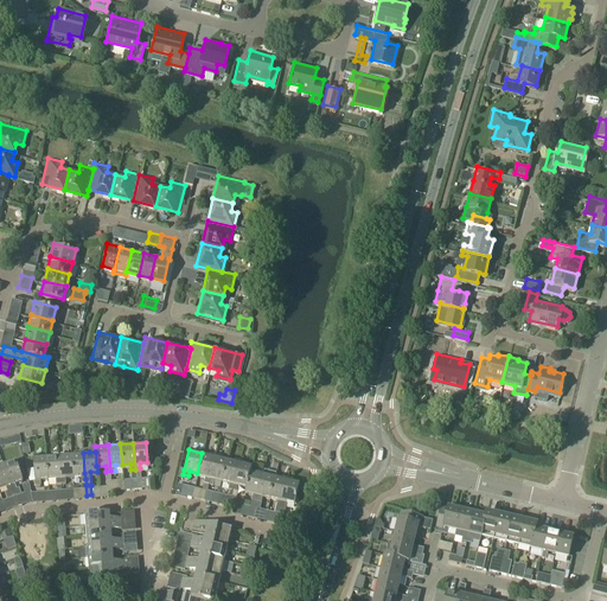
[(78,453),(70,454),(72,474),(81,473),(81,479),(85,479),(84,473),(83,453),(78,453)]
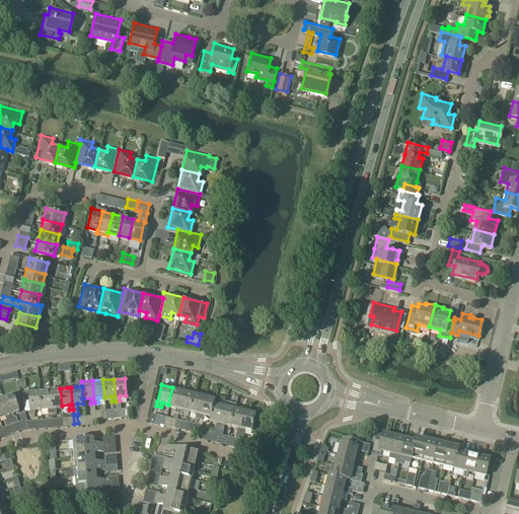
[(174,411),(177,411),(178,407),(182,389),(172,387),(168,405),(175,406),(174,411)]
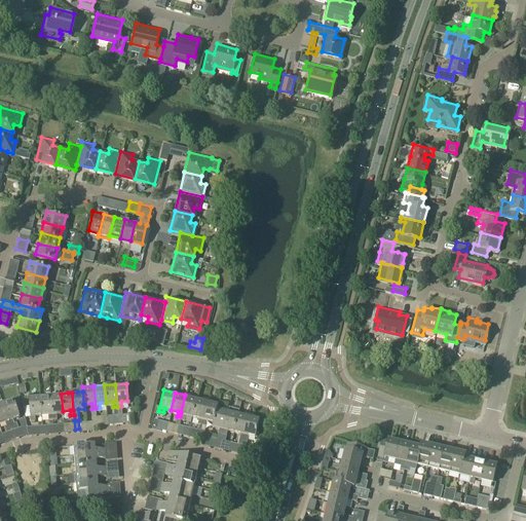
[(50,394),(39,395),(41,412),(48,412),(48,416),(52,416),(50,394)]
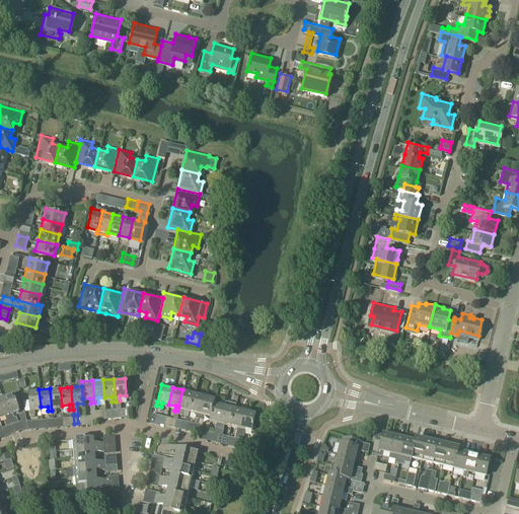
[(50,388),(52,411),(56,411),(56,406),(62,406),(60,388),(54,388),(50,388)]
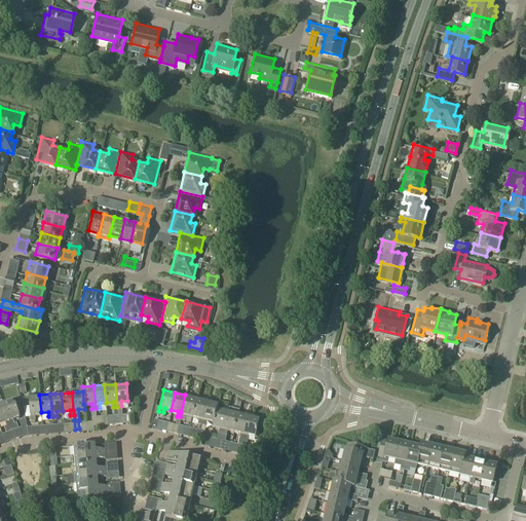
[(39,395),(28,396),(30,413),(30,418),(35,417),(35,413),(41,412),(39,395)]
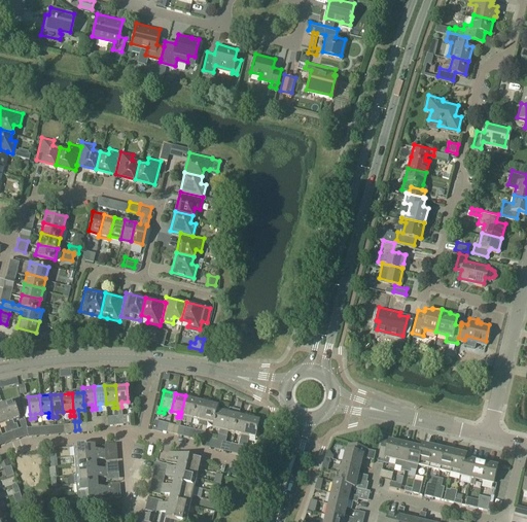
[(176,431),(181,432),(183,424),(184,418),(185,418),(185,414),(191,416),(196,397),(185,395),(181,413),(180,417),(181,417),(179,423),(178,423),(176,431)]
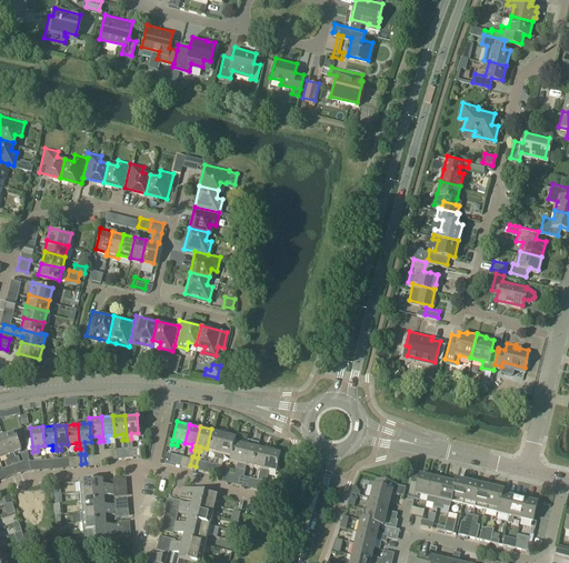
[(13,429),(2,433),(16,471),(20,470),(17,460),(18,460),(13,450),(20,446),(18,441),(23,440),(20,429),(15,431),(13,429)]
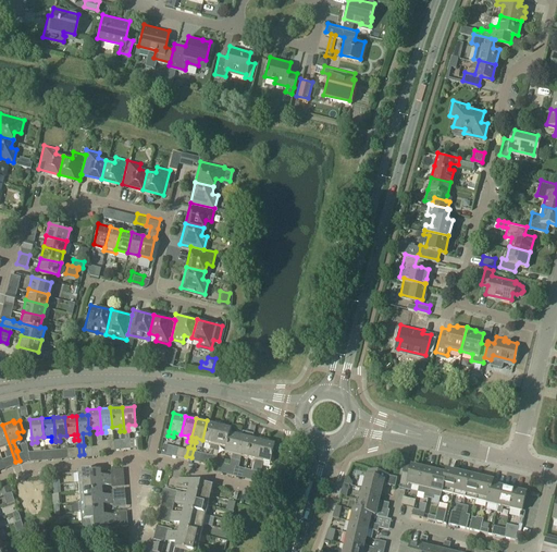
[(207,420),(202,440),(210,441),(209,446),(213,446),(214,442),(219,424),(207,420)]
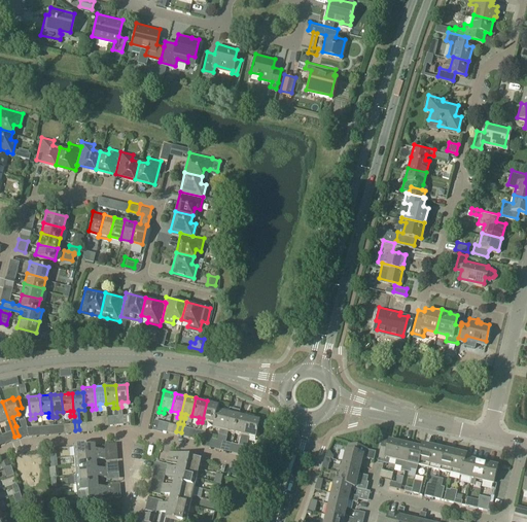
[(217,403),(207,401),(203,418),(202,422),(201,428),(199,437),(203,438),(205,429),(204,428),(205,423),(206,423),(207,419),(213,420),(216,408),(217,403)]
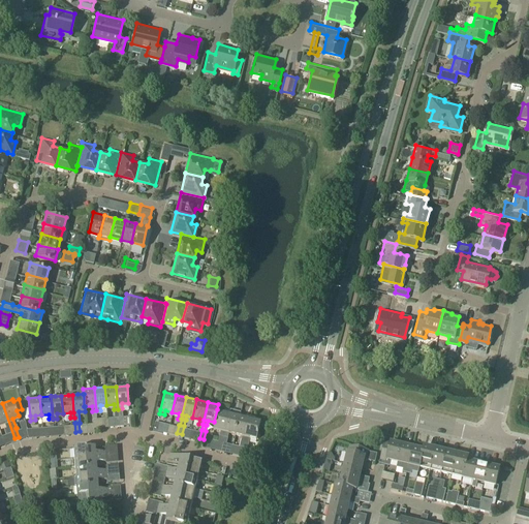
[(2,403),(0,403),(0,423),(5,421),(7,426),(9,431),(8,431),(11,439),(14,438),(2,403)]
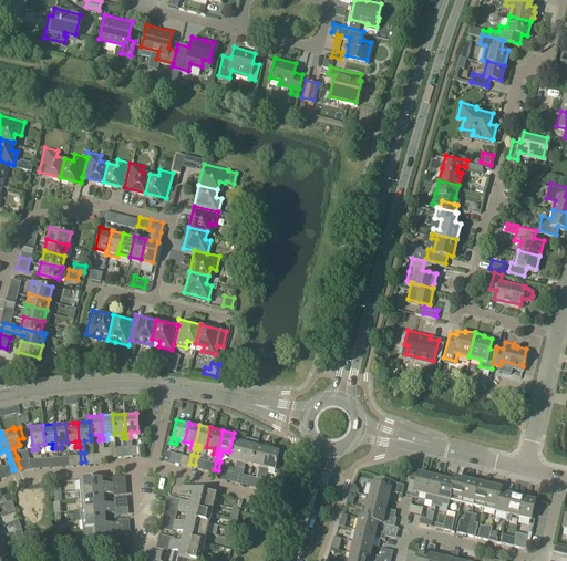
[(235,464),(239,465),(240,459),(245,440),(233,438),(229,452),(228,457),(236,459),(235,464)]
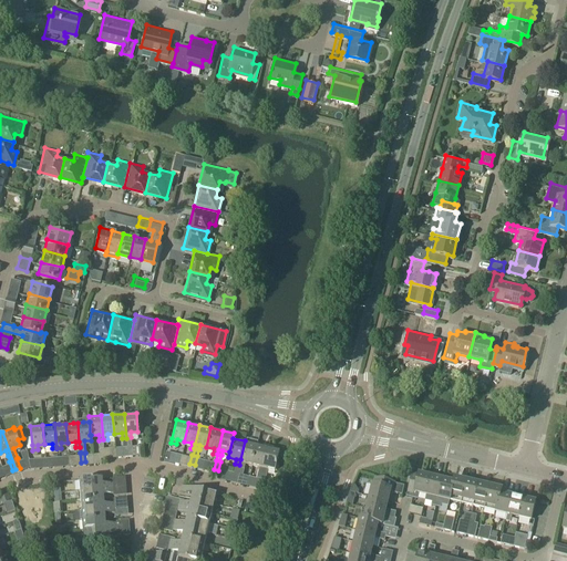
[(237,470),(235,480),(239,481),(241,471),(243,471),(244,466),(245,460),(251,463),(256,444),(249,442),(245,440),(240,459),(239,465),(237,470)]
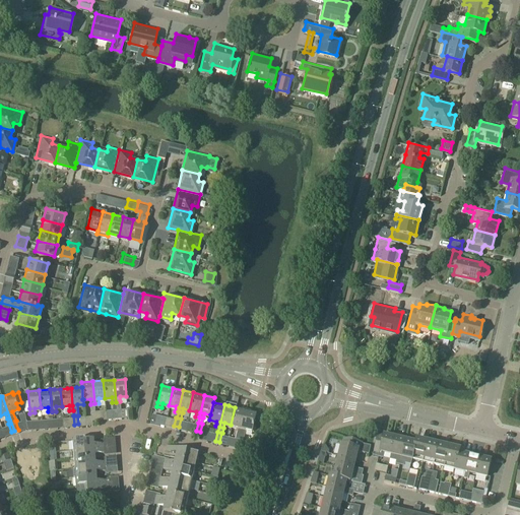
[(231,425),(238,426),(233,445),(237,445),(239,437),(245,409),(235,407),(231,425)]
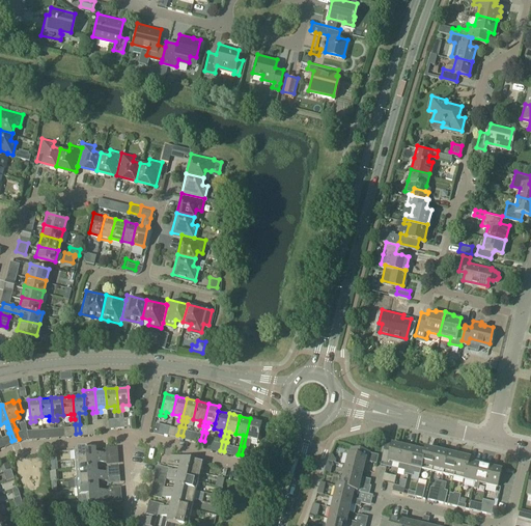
[(244,446),(242,454),(246,455),(248,447),(250,437),(257,439),(261,421),(255,419),(250,418),(244,446)]
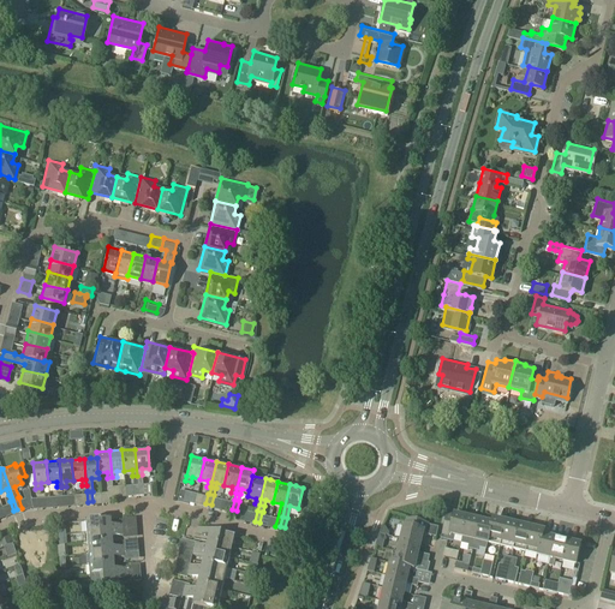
[(179,487),(177,496),(187,499),(190,489),(179,487)]
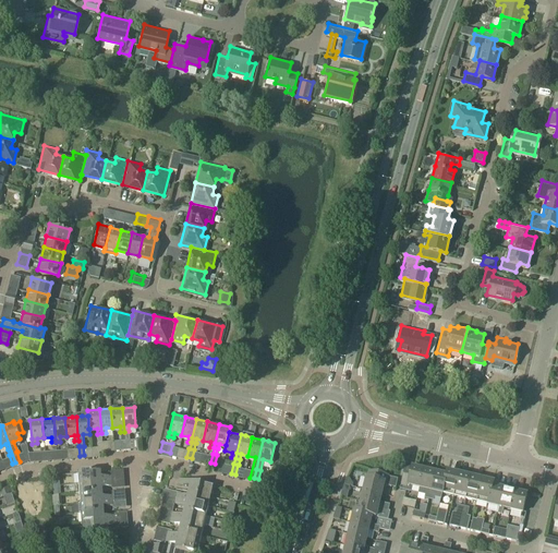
[(27,448),(29,459),(38,459),(37,449),(33,449),(28,451),(27,448)]
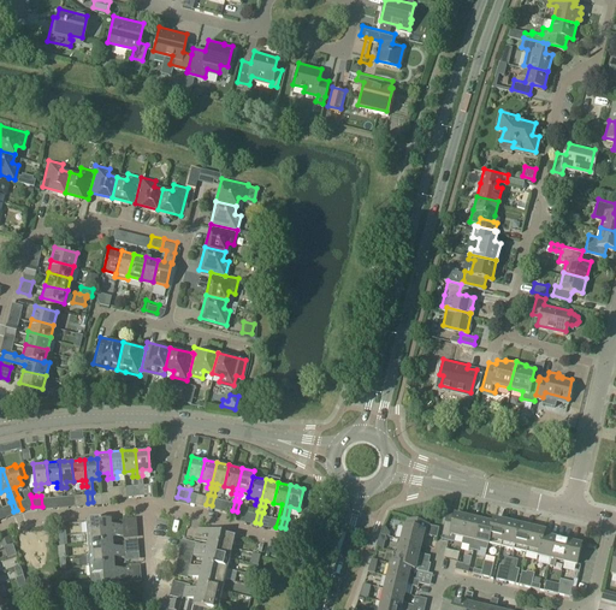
[(446,513),(442,537),(451,539),(452,532),(462,534),(467,515),(454,513),(452,514),(446,513)]
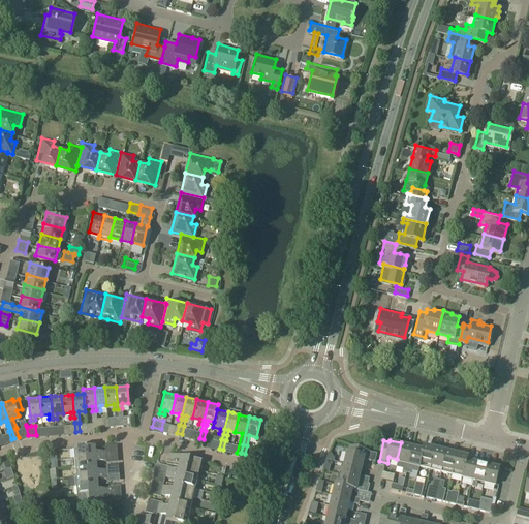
[(402,469),(406,469),(407,465),(411,445),(401,442),(397,459),(396,464),(402,465),(402,469)]
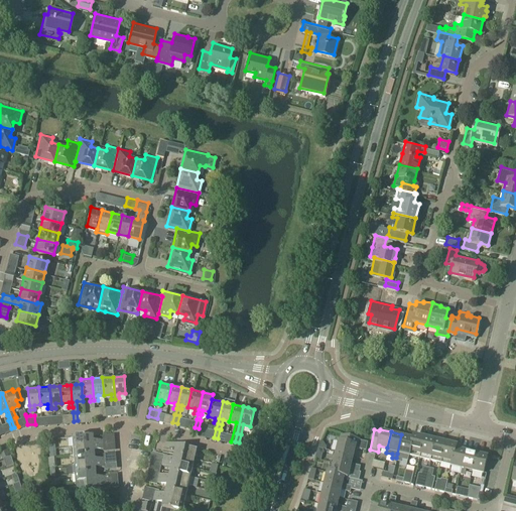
[(72,443),(104,441),(104,437),(93,437),(93,432),(71,434),(72,443)]
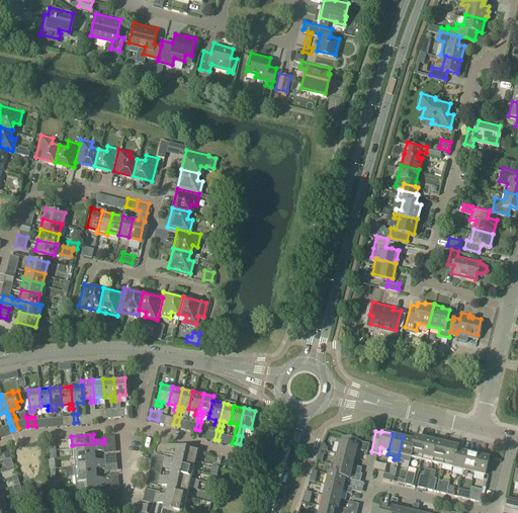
[(339,439),(337,450),(353,454),(354,447),(367,450),(369,441),(360,439),(341,434),(340,439),(339,439)]
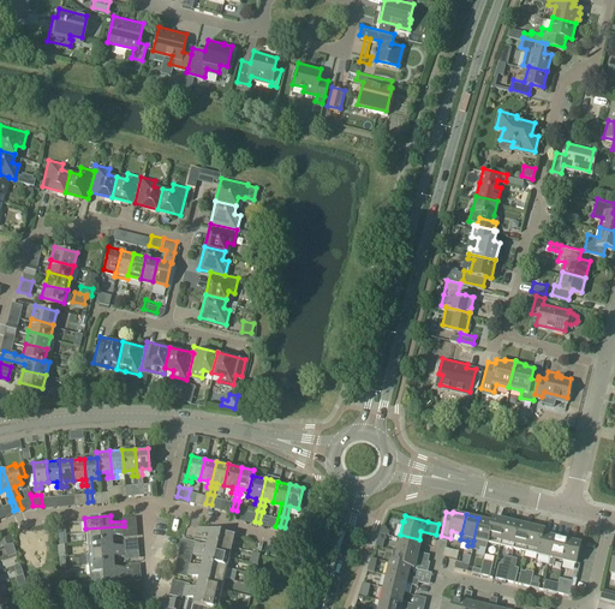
[(485,545),(487,539),(493,517),(491,515),(490,520),(478,518),(473,541),(472,545),(477,547),(478,544),(485,545)]
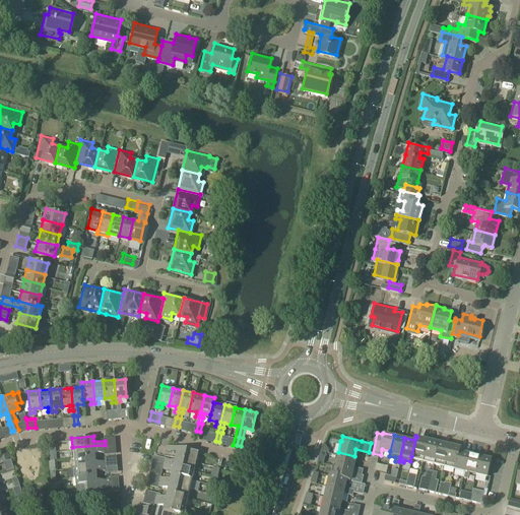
[(412,457),(423,459),(427,439),(416,437),(411,456),(412,457)]
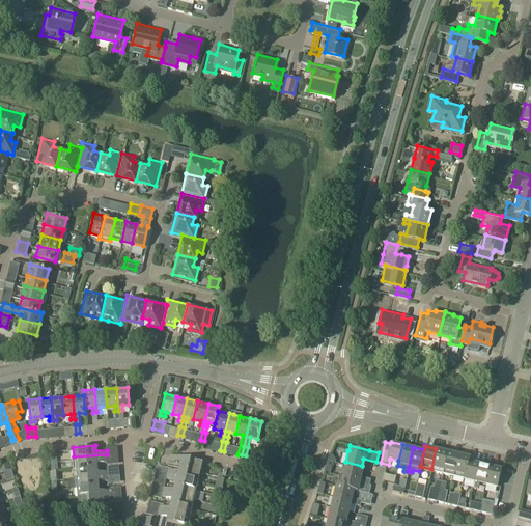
[(442,472),(447,450),(436,448),(431,469),(442,472)]
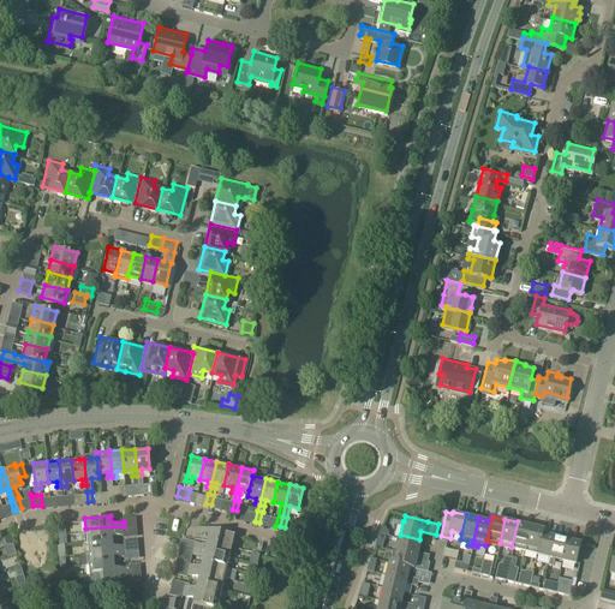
[(525,549),(530,525),(518,521),(512,547),(525,549)]
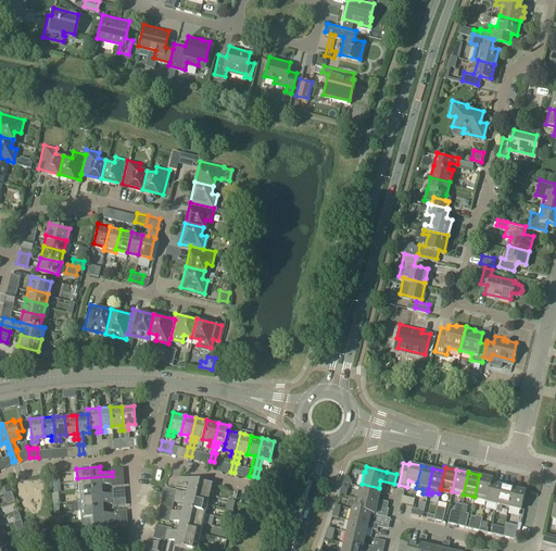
[(210,492),(212,481),(177,474),(176,479),(188,481),(187,487),(210,492)]
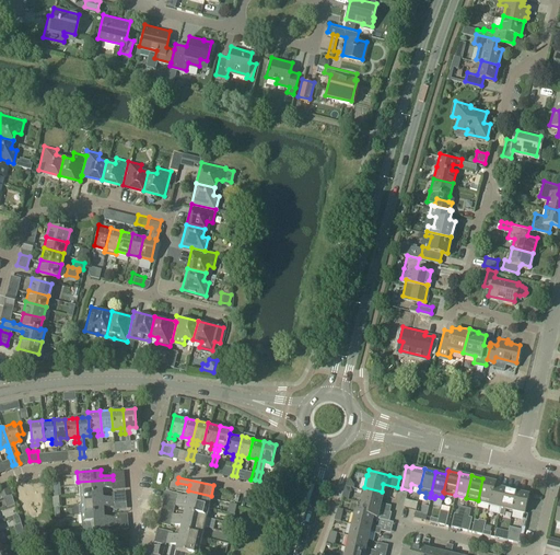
[(489,504),(494,481),(482,478),(478,500),(489,504)]
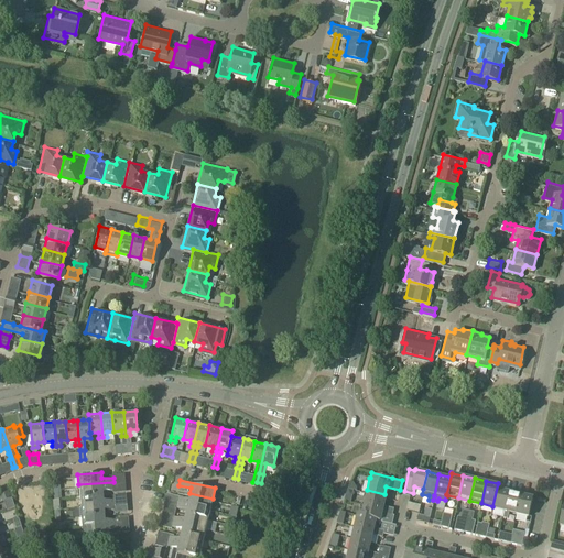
[(79,494),(102,493),(102,489),(115,488),(114,482),(78,484),(79,494)]
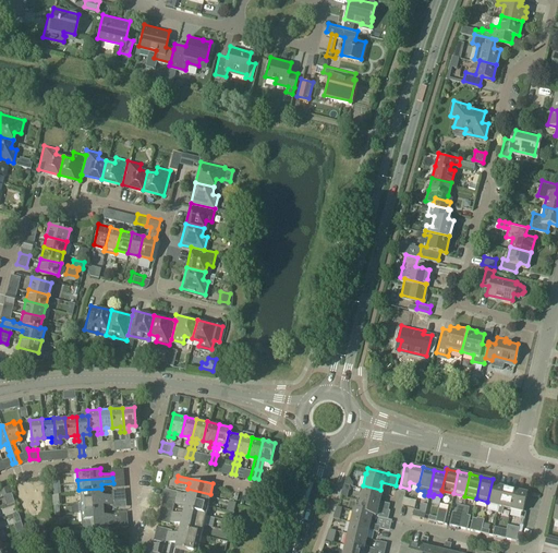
[(498,504),(502,487),(493,484),(493,480),(493,479),(487,502),(498,504)]
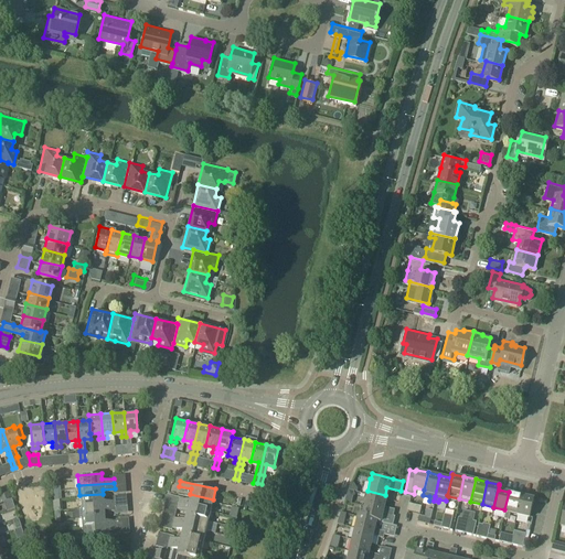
[(213,500),(190,494),(189,498),(182,496),(183,494),(167,491),(166,497),(176,501),(177,501),(211,508),(213,500)]
